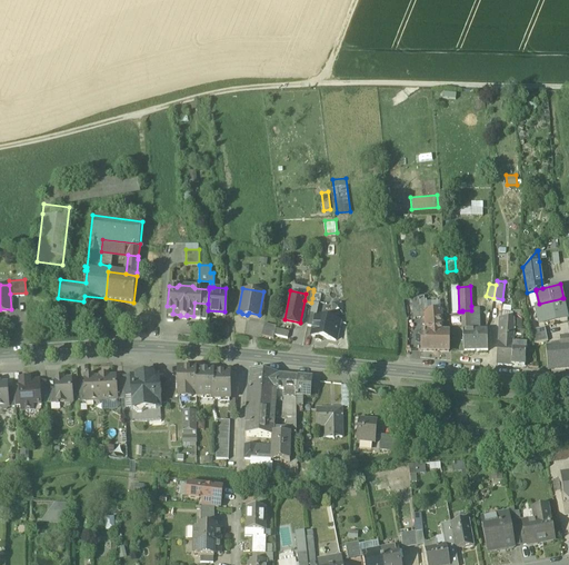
[(413,316),(416,315),(415,307),(425,305),(425,294),(412,295),(413,316)]
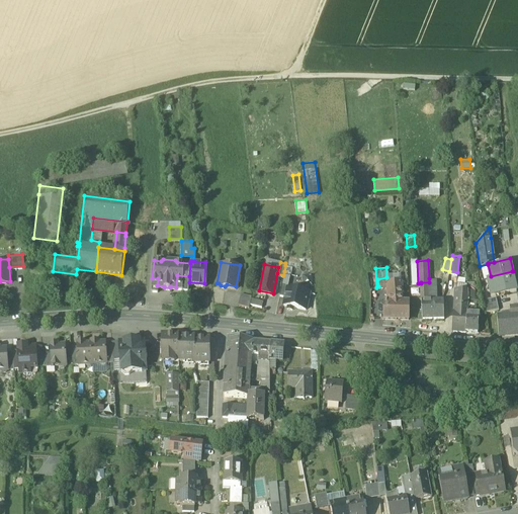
[(279,293),(285,294),(287,285),(287,286),(290,272),(284,271),(283,275),(279,293)]
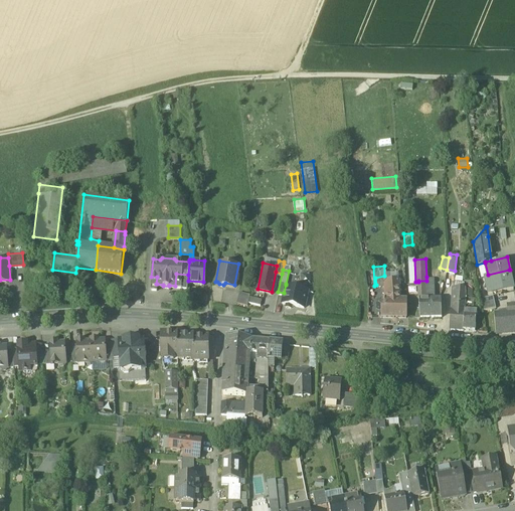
[(513,287),(509,270),(488,275),(485,276),(489,292),(493,292),(513,287)]
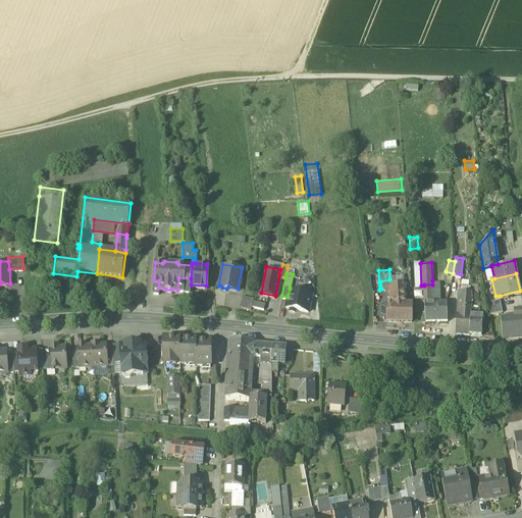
[(177,290),(190,291),(190,285),(191,285),(191,278),(178,277),(177,290)]
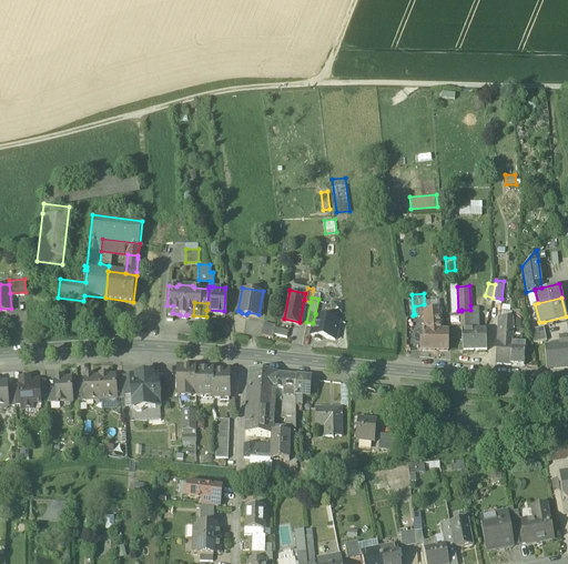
[(414,306),(415,314),(424,313),(424,308),(424,304),(414,306)]
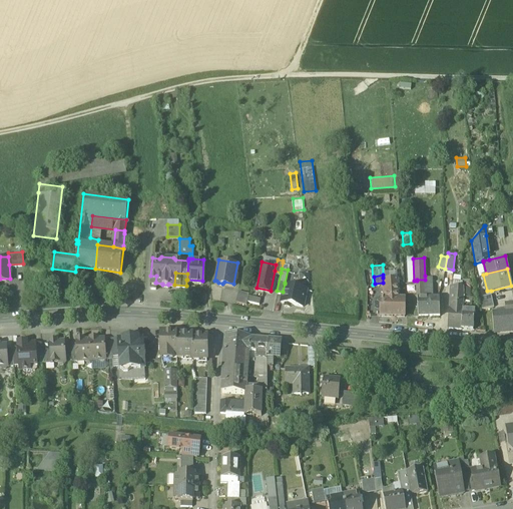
[(451,284),(463,285),(463,277),(452,276),(451,284)]
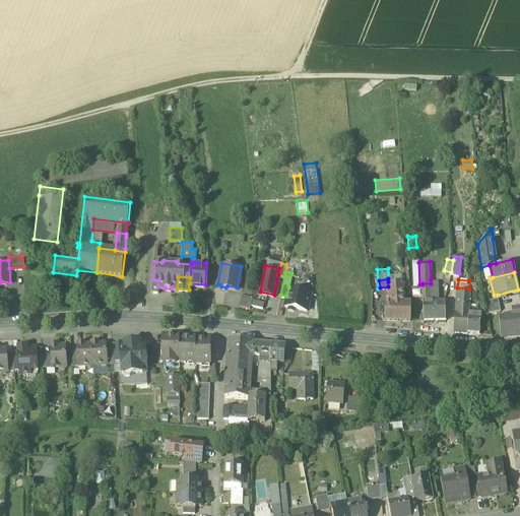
[(388,286),(389,301),(405,301),(403,280),(388,281),(388,286)]
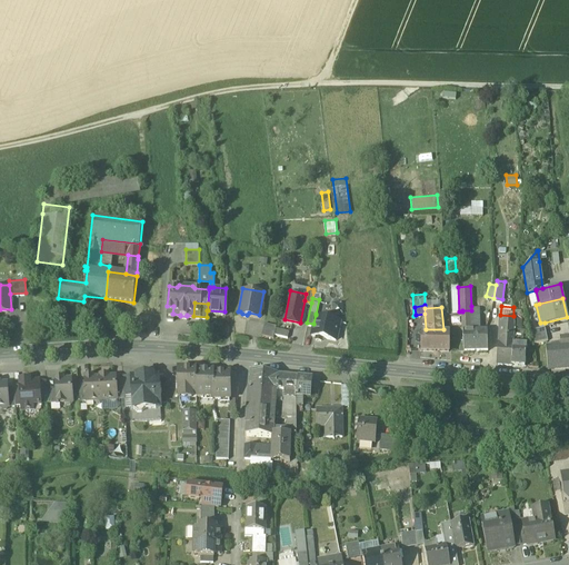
[(487,327),(479,327),(472,327),(471,310),(462,310),(462,311),(463,348),(488,348),(487,327)]
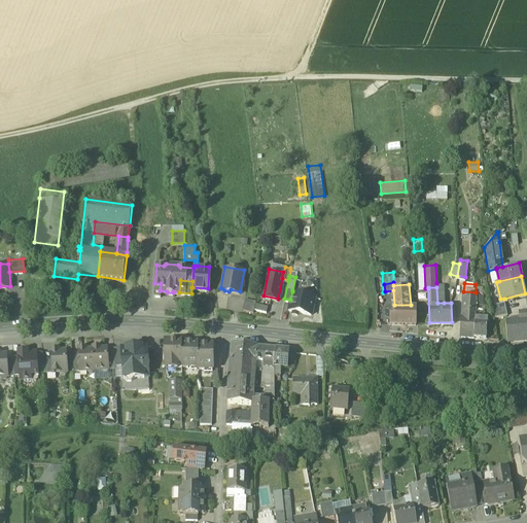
[(297,310),(311,312),(314,295),(308,294),(306,291),(302,290),(299,292),(292,291),(292,290),(290,300),(288,308),(293,309),(293,311),(296,311),(297,310)]
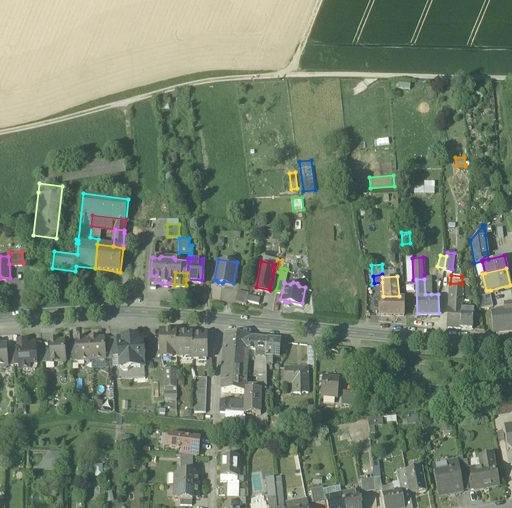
[(448,325),(460,325),(463,294),(462,284),(450,283),(449,305),(448,325)]
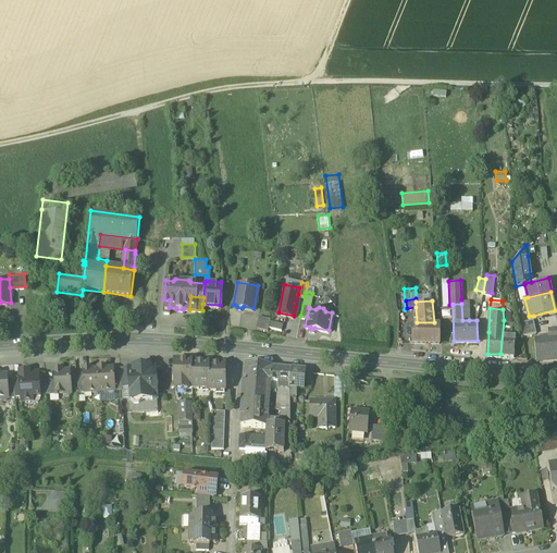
[(256,326),(268,328),(269,326),(270,319),(271,316),(259,314),(256,326)]
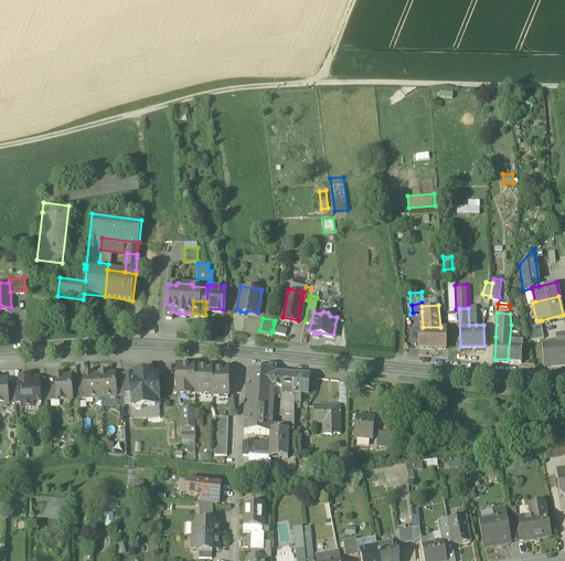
[(529,325),(531,338),(544,336),(541,321),(529,325)]
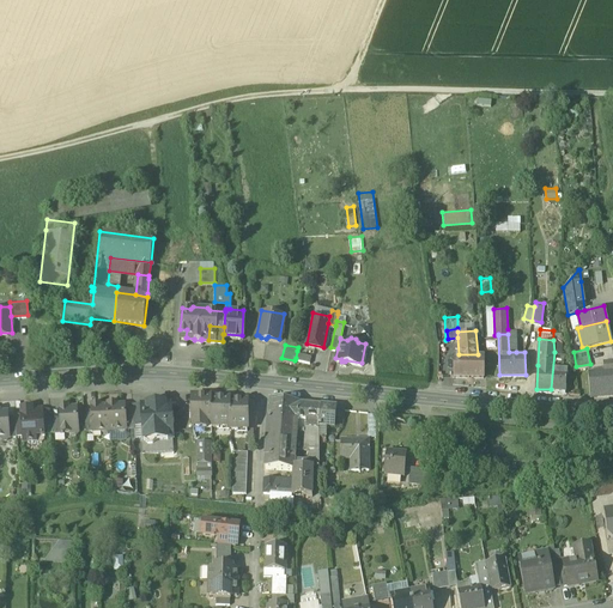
[(296,358),(309,360),(311,353),(297,351),(296,358)]
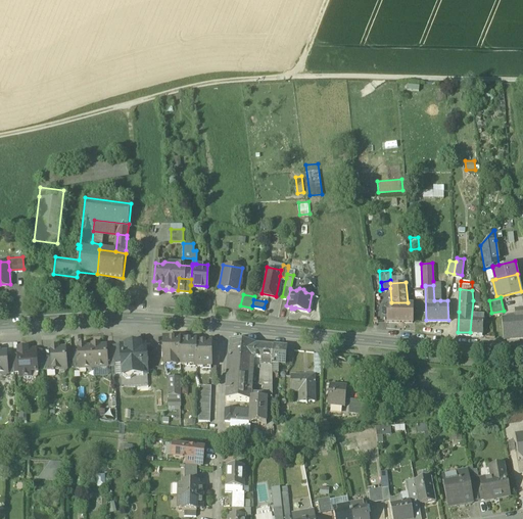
[(478,300),(473,300),(470,332),(482,333),(483,314),(480,314),(481,300),(478,300)]
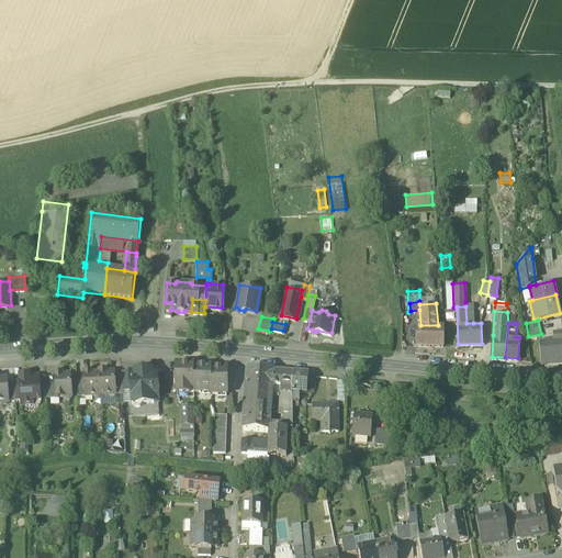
[(444,325),(438,325),(420,325),(416,325),(416,343),(444,343),(444,325)]
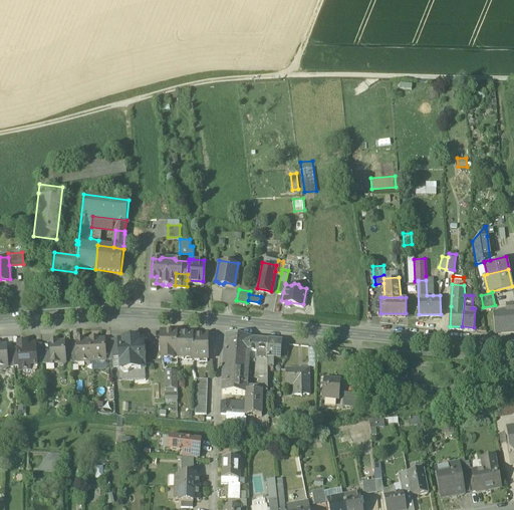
[(500,309),(502,330),(513,328),(513,301),(506,302),(507,309),(500,309)]
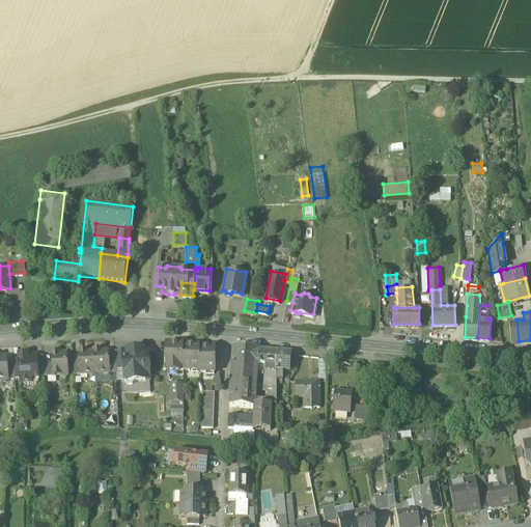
[(516,320),(509,321),(510,341),(519,341),(516,320)]
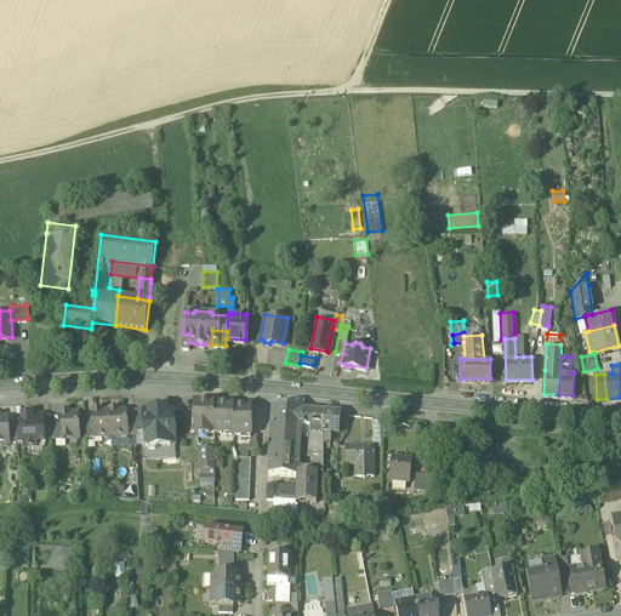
[(210,428),(214,428),(214,401),(214,399),(194,399),(194,428),(195,428),(210,428)]
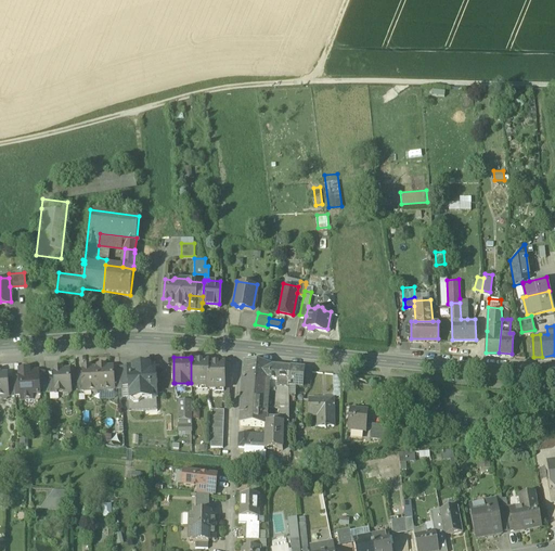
[(191,385),(207,385),(207,361),(207,359),(191,359),(191,383),(191,385)]
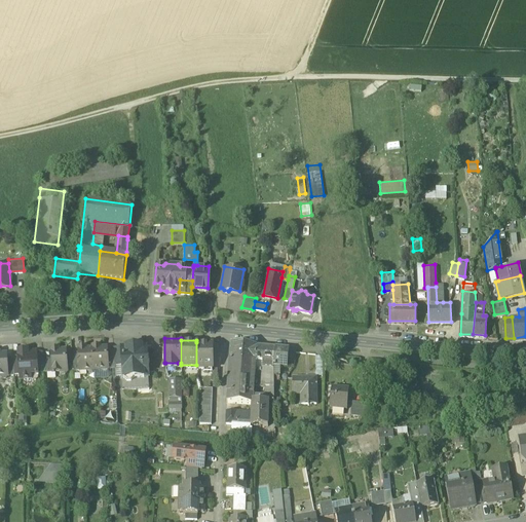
[(252,401),(251,411),(251,415),(251,421),(252,421),(267,422),(268,399),(273,399),(273,373),(273,363),(274,345),(230,341),(226,400),(252,401)]
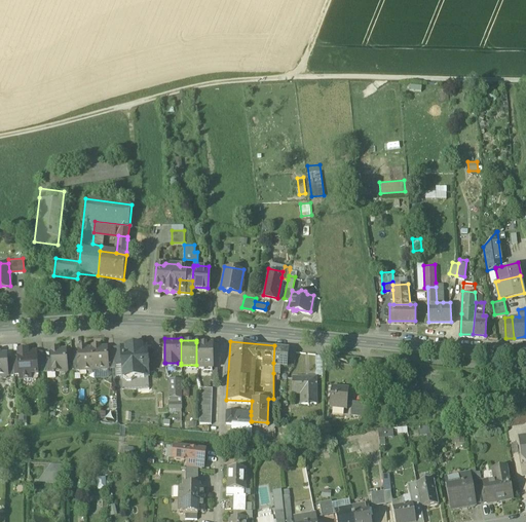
[(212,342),(196,342),(196,365),(196,367),(212,367),(213,367),(212,342)]
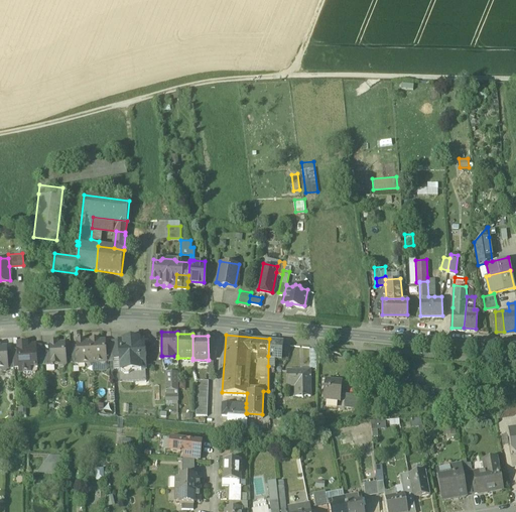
[(90,338),(90,340),(92,361),(99,360),(99,361),(102,363),(104,363),(106,360),(105,343),(105,339),(98,339),(98,337),(90,338)]
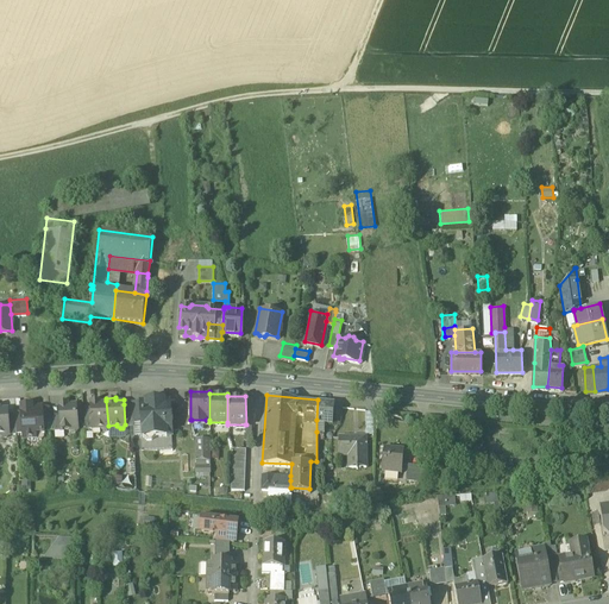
[(143,434),(146,438),(151,438),(155,434),(156,434),(167,434),(165,420),(170,419),(173,416),(173,411),(169,409),(169,397),(140,400),(142,421),(143,434)]
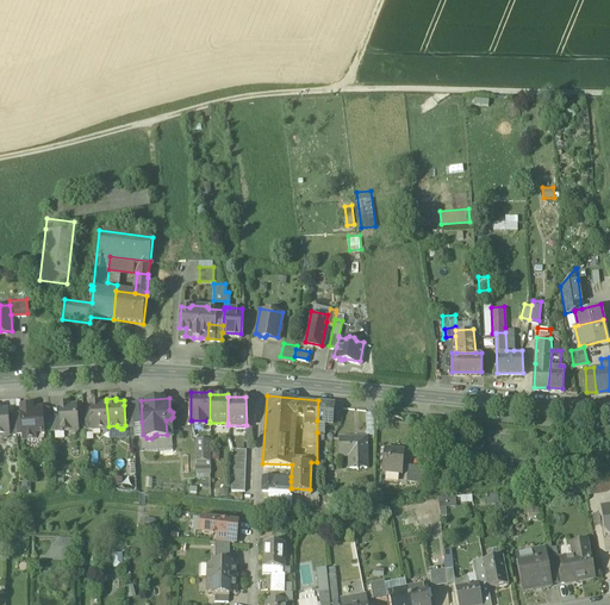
[(109,428),(109,426),(106,401),(99,401),(99,399),(91,400),(91,406),(92,428),(100,426),(100,428),(104,430),(106,430),(109,428)]
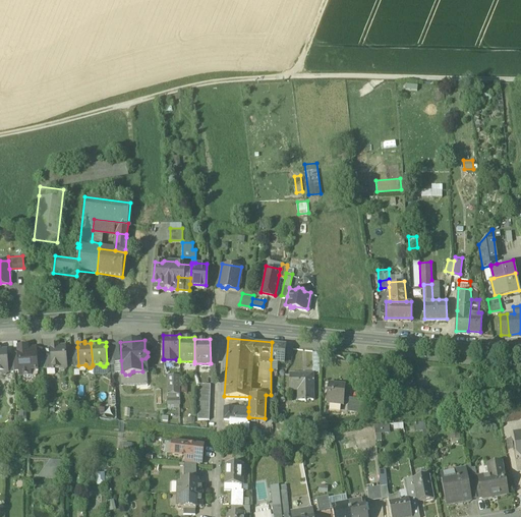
[(106,346),(107,363),(113,363),(113,361),(121,360),(120,342),(112,343),(112,345),(106,346)]
